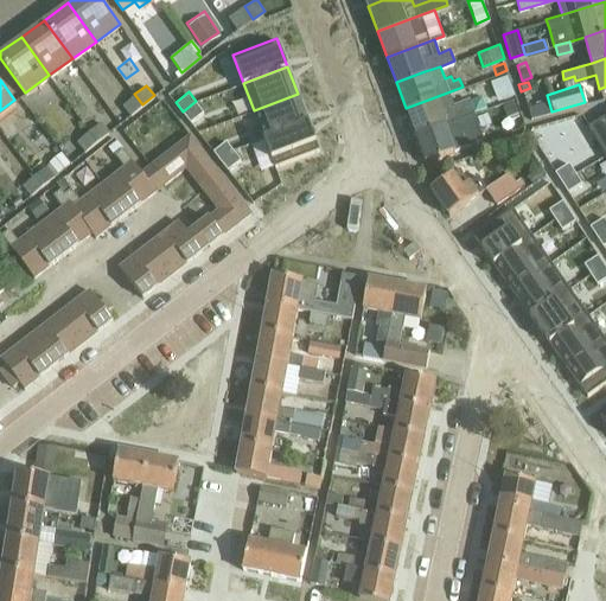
[(452,104),(447,93),(406,108),(415,133),(444,122),(472,113),(467,100),(452,104)]
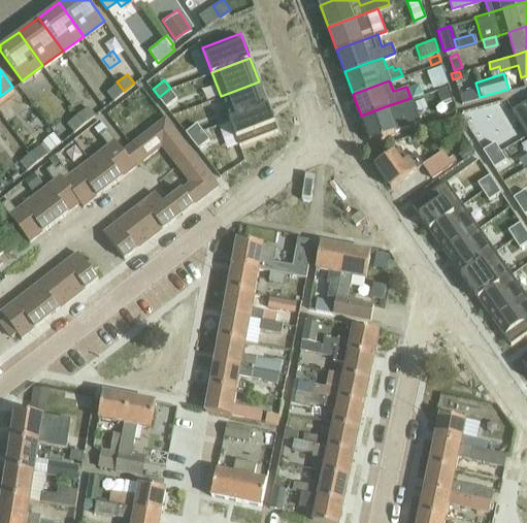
[(124,91),(117,82),(106,90),(113,99),(124,91)]
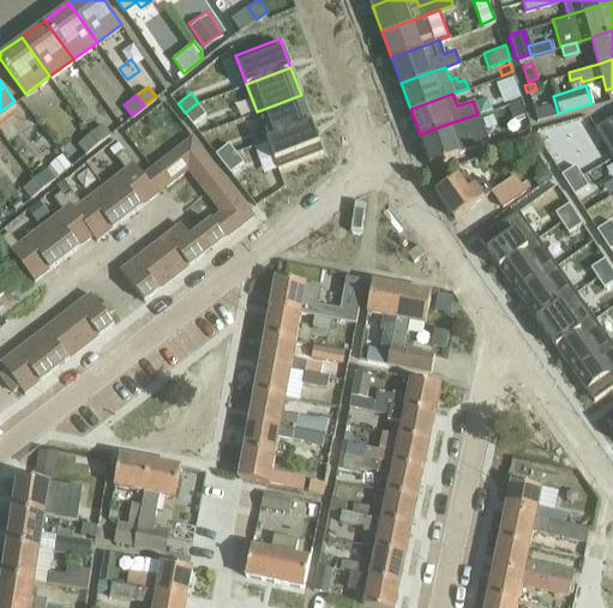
[(301,95),(257,112),(266,139),(312,121),(301,95)]
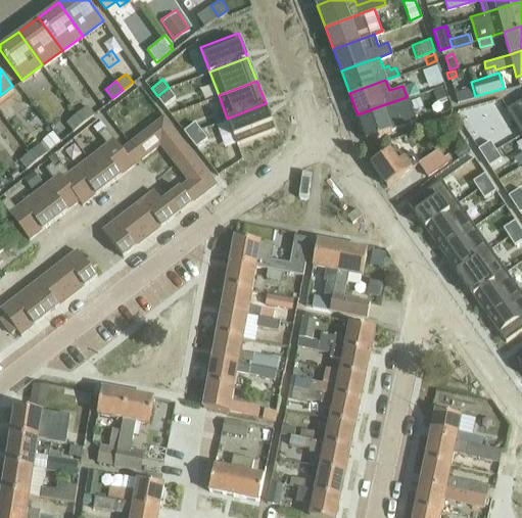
[(446,98),(441,86),(432,89),(436,102),(446,98)]
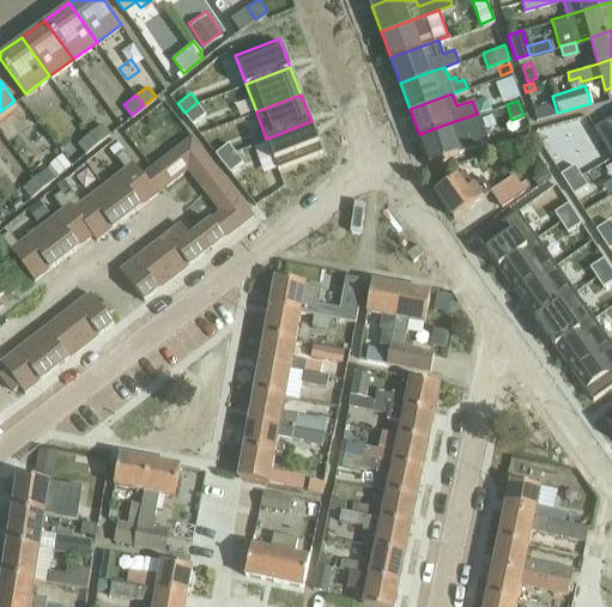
[(198,102),(185,113),(192,122),(193,121),(205,111),(198,102)]
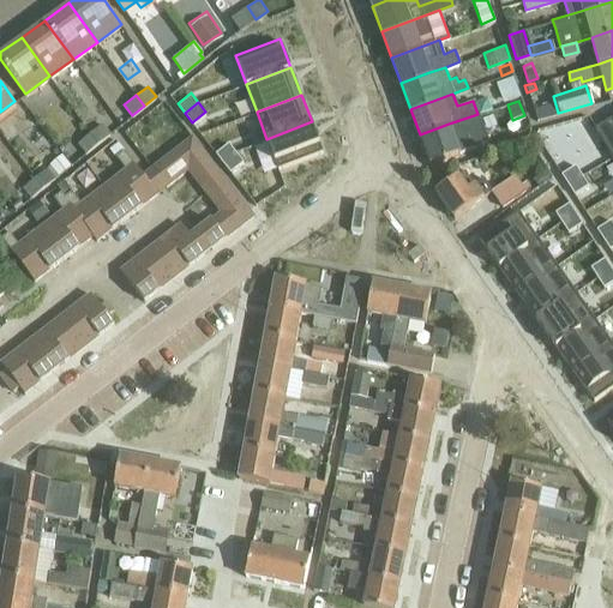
[(449,124),(420,134),(430,161),(460,150),(487,140),(484,131),(478,114),(449,124)]
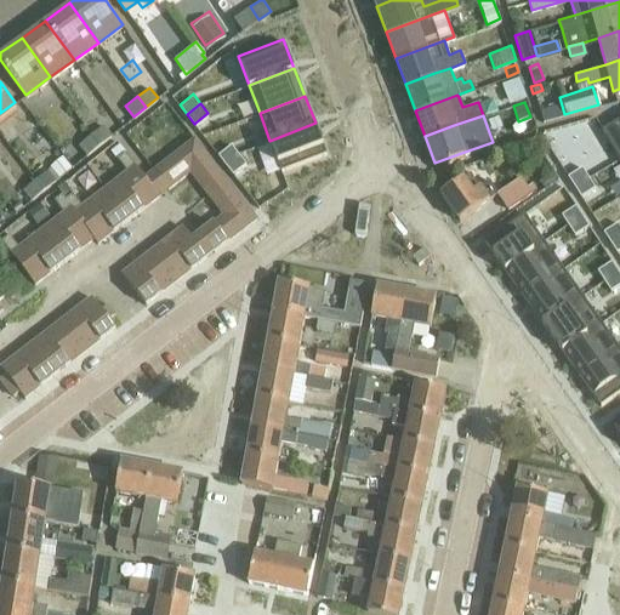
[(619,117),(602,127),(619,157),(619,117)]
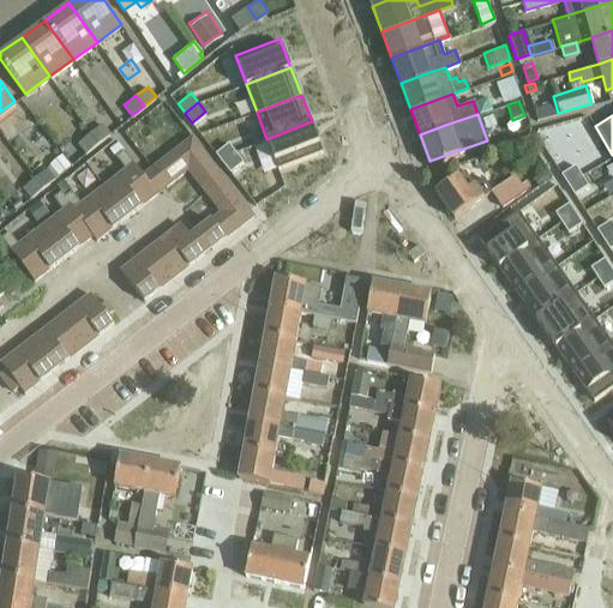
[(312,121),(266,139),(277,167),(323,150),(312,121)]
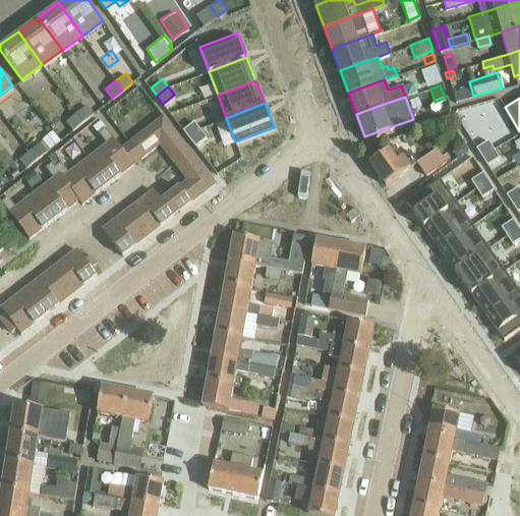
[(87,104),(76,112),(82,120),(93,113),(87,104)]
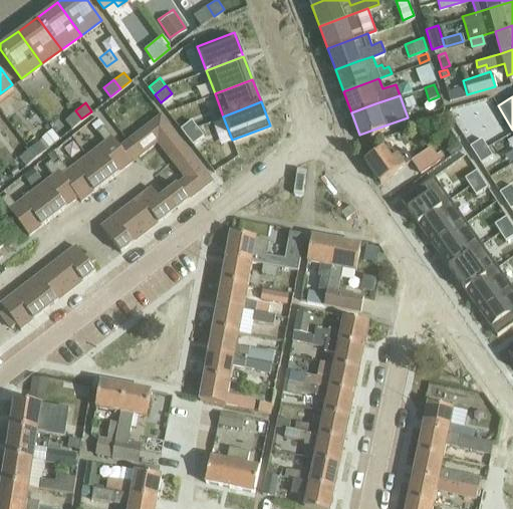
[(81,118),(75,110),(65,118),(71,126),(81,118)]
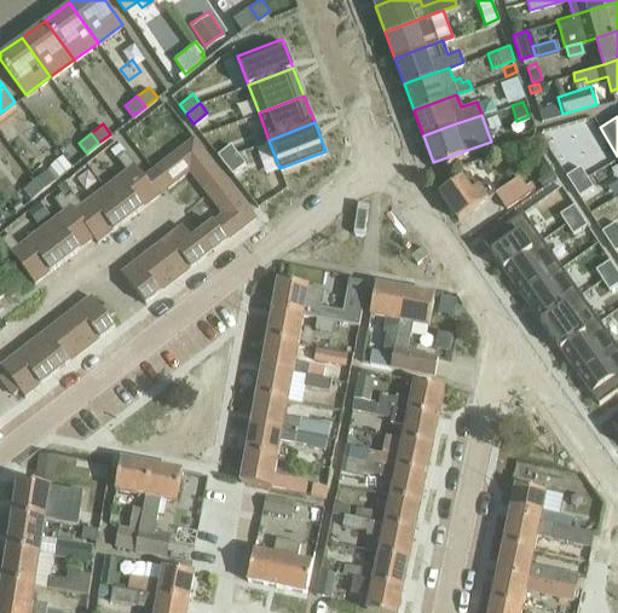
[(206,191),(224,177),(192,137),(152,168),(167,188),(189,169),(206,191)]
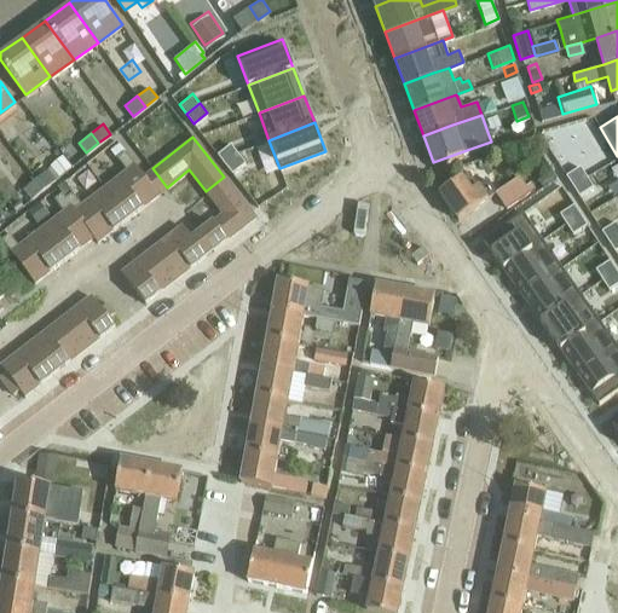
[(231,142),(218,152),(225,162),(238,151),(231,142)]
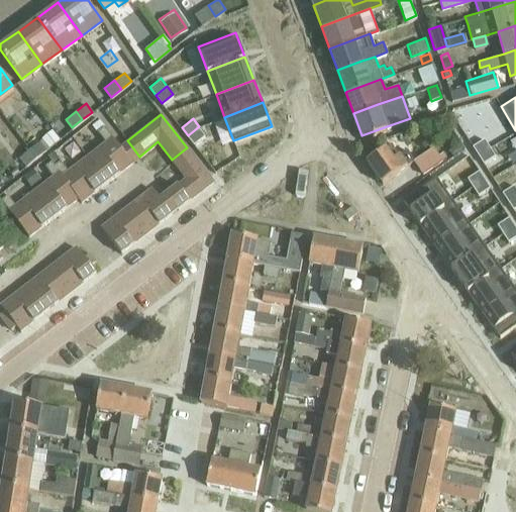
[(86,156),(106,182),(131,162),(98,119),(92,124),(97,131),(105,141),(86,156)]
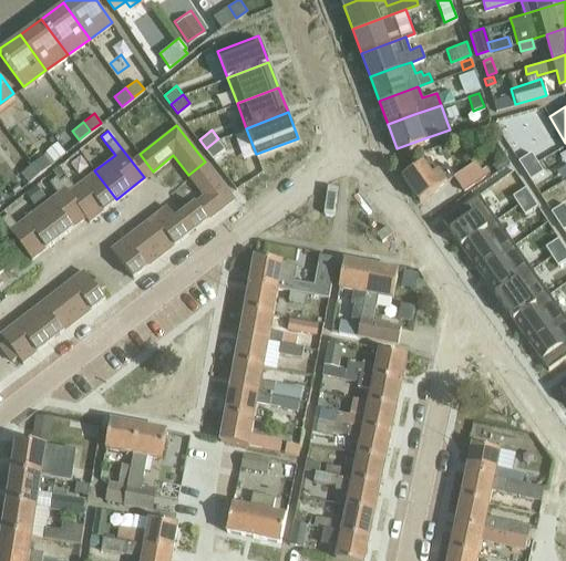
[(218,138),(206,148),(213,157),(218,153),(225,147),(218,138)]
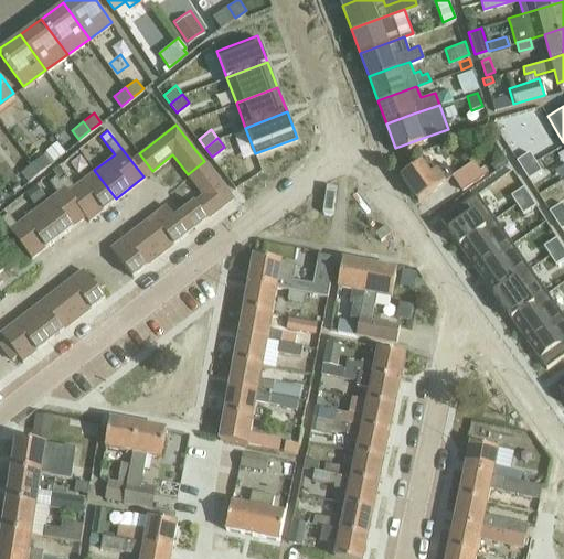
[(32,162),(39,171),(64,151),(56,141),(43,153),(32,162)]
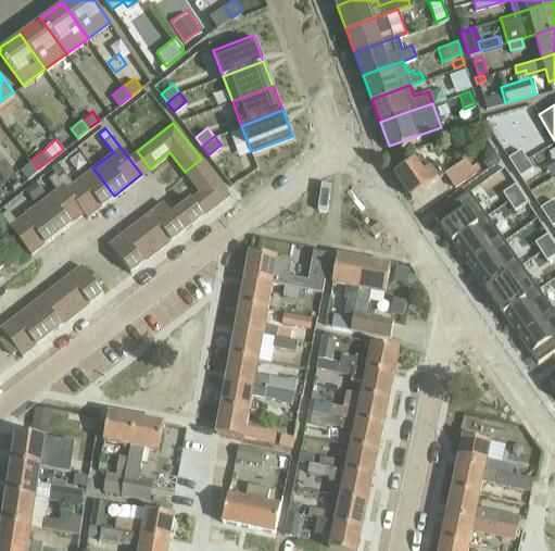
[(521,148),(508,157),(514,165),(527,158),(521,148)]
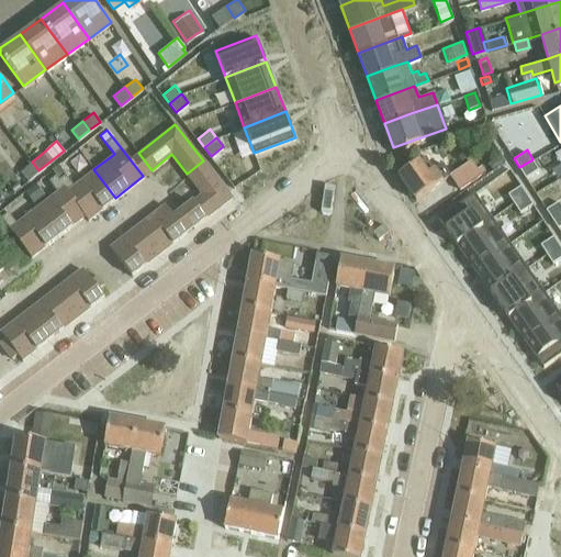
[(418,158),(399,173),(416,197),(450,173),(441,160),(433,167),(425,157),(421,160),(418,158)]
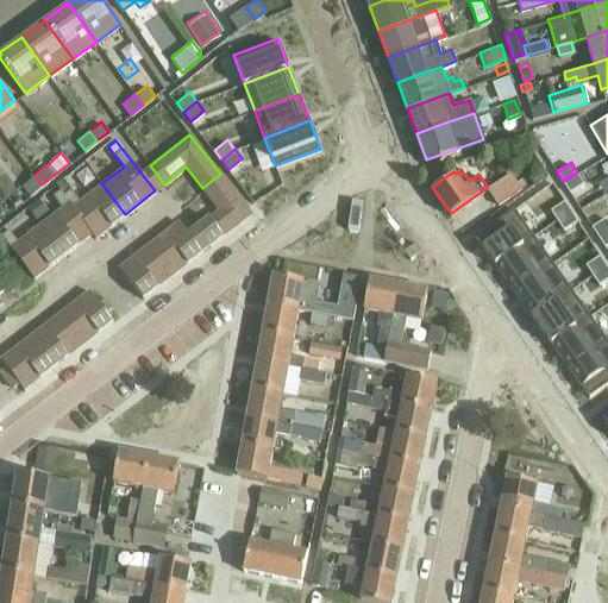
[(499,202),(525,183),(520,177),(516,181),(509,171),(488,187),(499,202)]
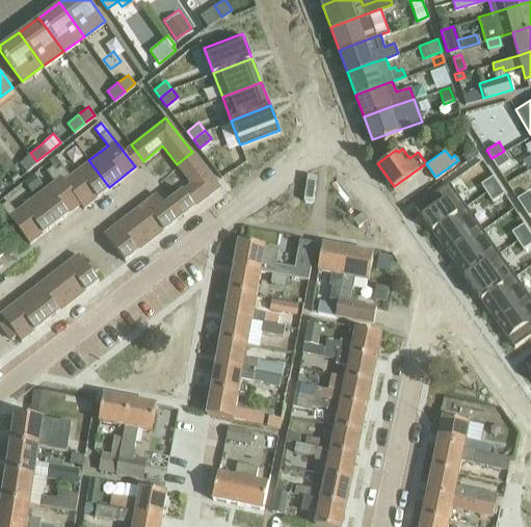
[(504,151),(492,158),(498,167),(510,159),(504,151)]
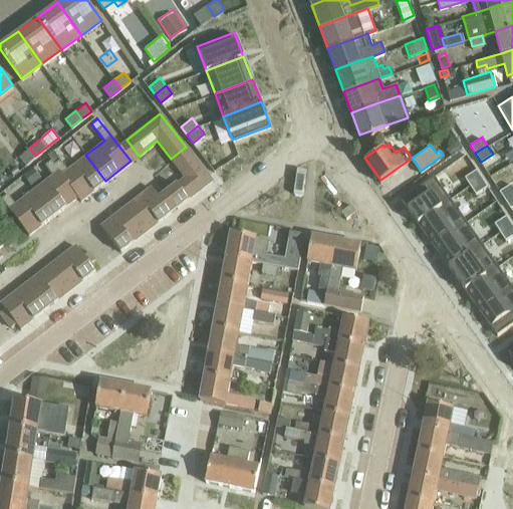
[(186,147),(171,159),(185,177),(165,192),(177,207),(212,180),(186,147)]
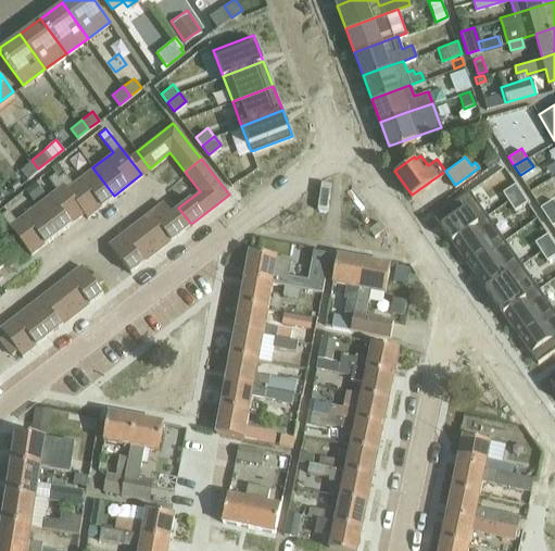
[(38,168),(32,160),(21,168),(28,177),(38,168)]
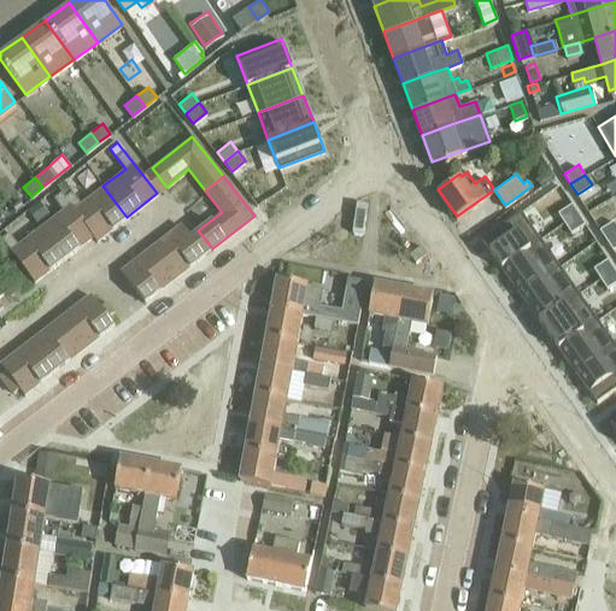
[(127,217),(103,186),(81,204),(63,180),(56,184),(60,192),(98,240),(127,217)]
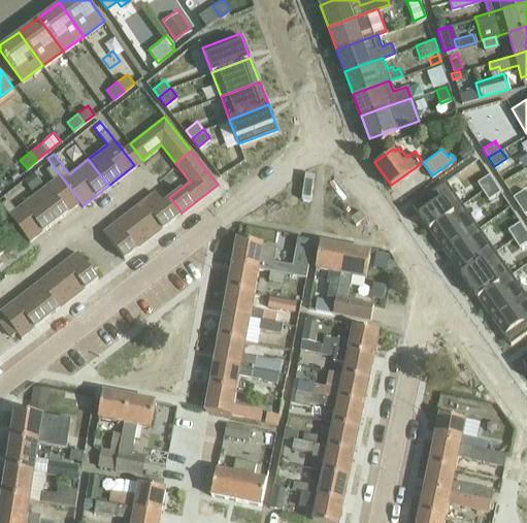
[(53,180),(34,194),(55,220),(79,201),(83,205),(84,205),(52,164),(44,169),(53,180)]
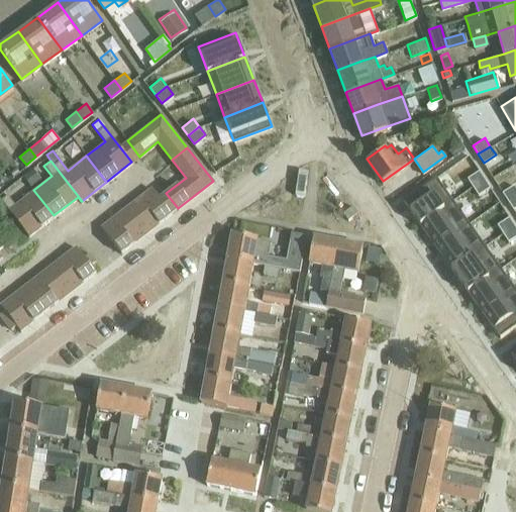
[(24,175),(31,185),(41,178),(33,168),(24,175)]
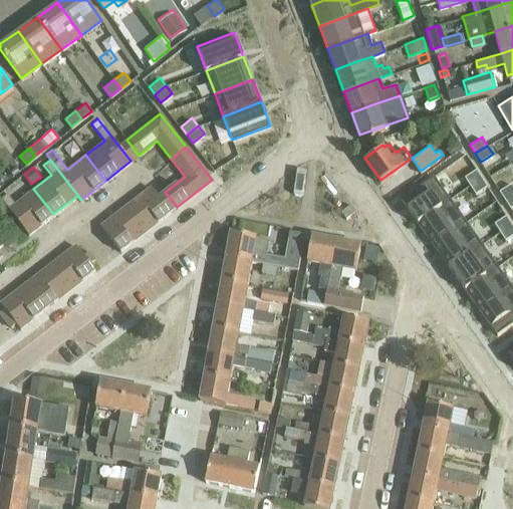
[(476,168),(464,176),(470,184),(481,177),(476,168)]
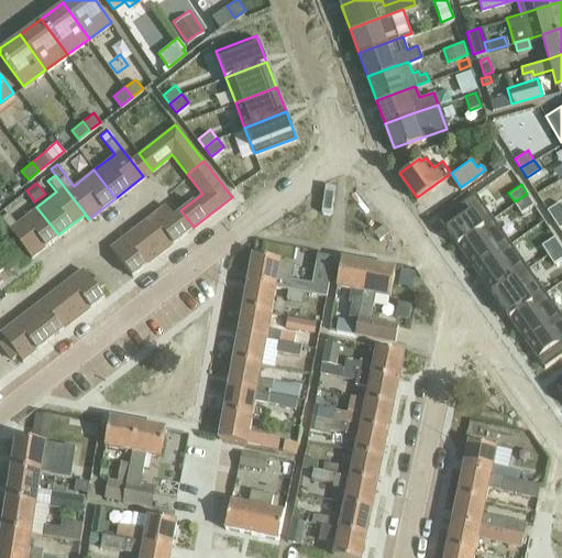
[(475,192),(439,218),(456,242),(493,217),(475,192)]
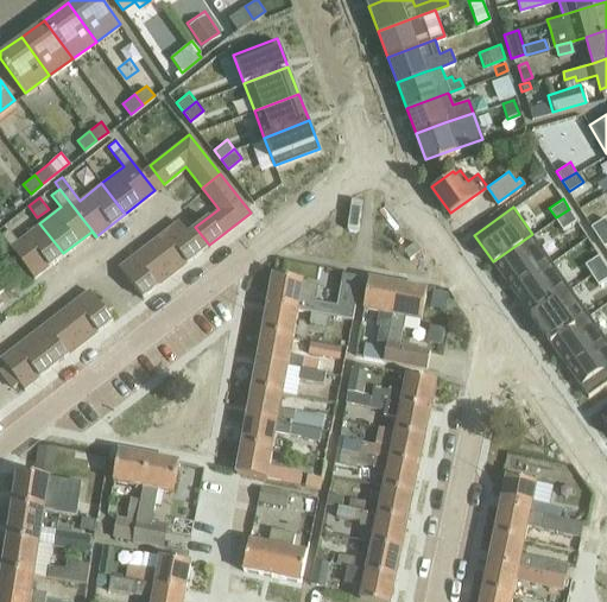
[(569,209),(556,217),(562,228),(576,219),(569,209)]
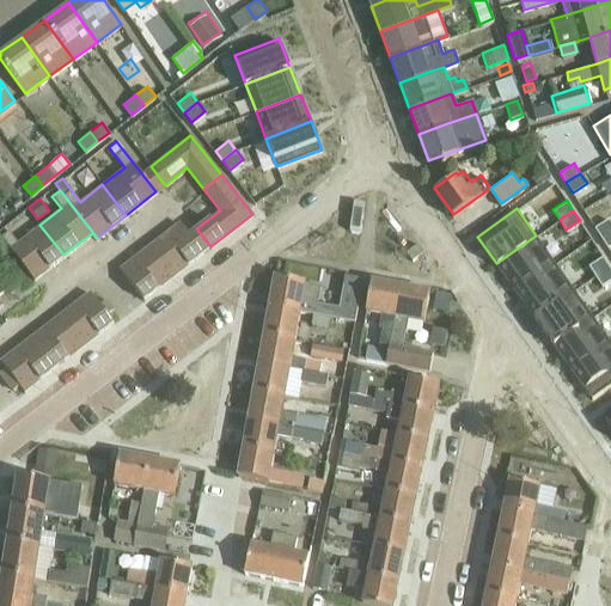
[(610,220),(609,218),(594,226),(602,237),(610,230),(610,220)]
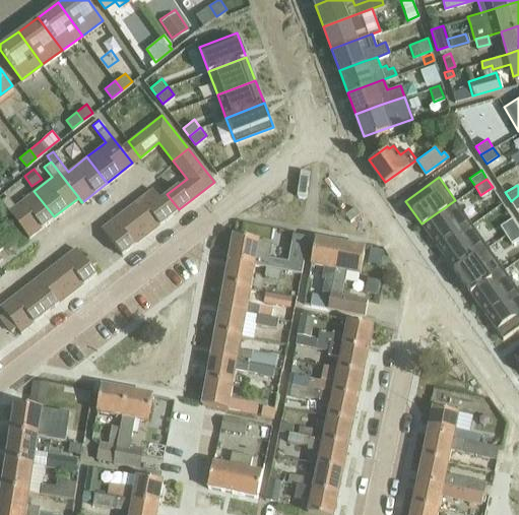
[(127,208),(147,234),(173,214),(152,188),(127,208)]
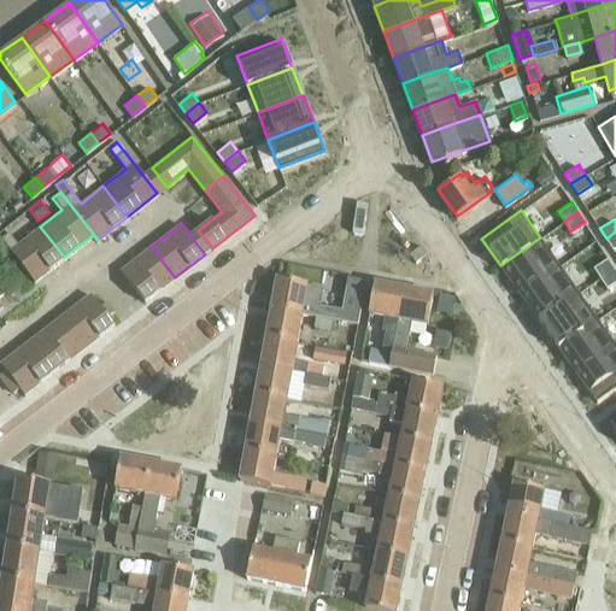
[(64,257),(40,227),(18,244),(9,231),(0,238),(34,281),(64,257)]
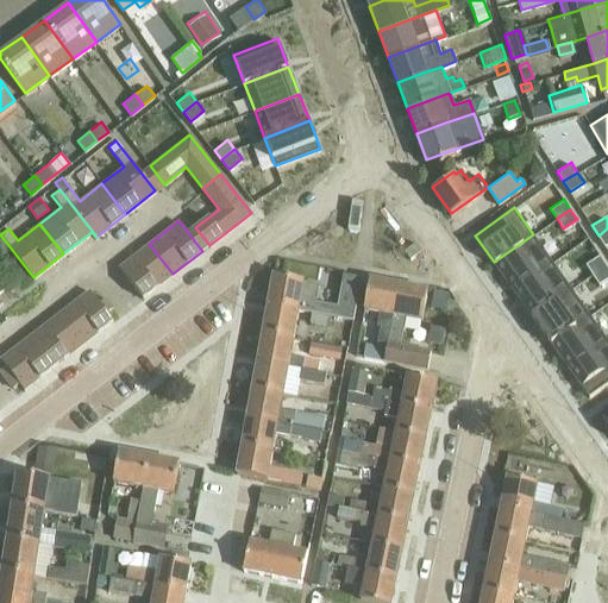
[(533,234),(494,262),(513,289),(552,262),(533,234)]
